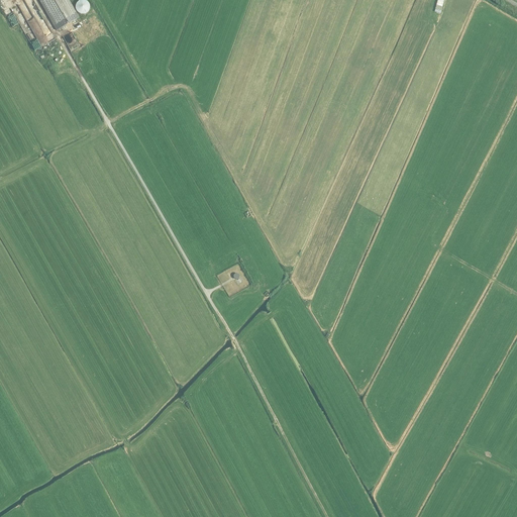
[(32,0),(25,0),(24,1),(48,43),(55,39),(32,0)]
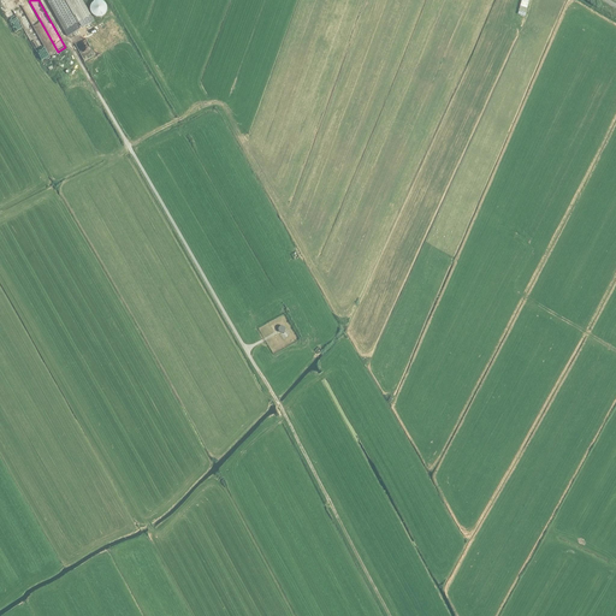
[(82,0),(45,0),(66,39),(94,23),(82,0)]
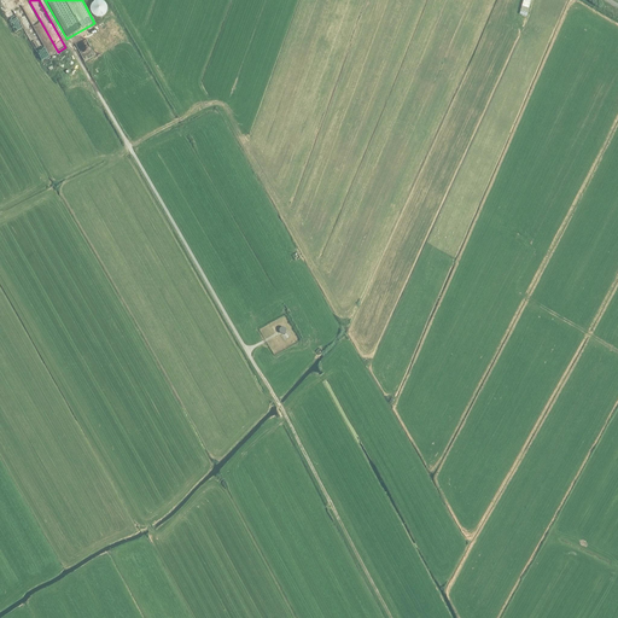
[(95,17),(98,17),(101,17),(104,16),(106,15),(108,11),(108,9),(108,6),(106,4),(104,1),(100,0),(98,0),(94,1),(92,4),(91,6),(91,9),(91,12),(93,15),(95,17)]
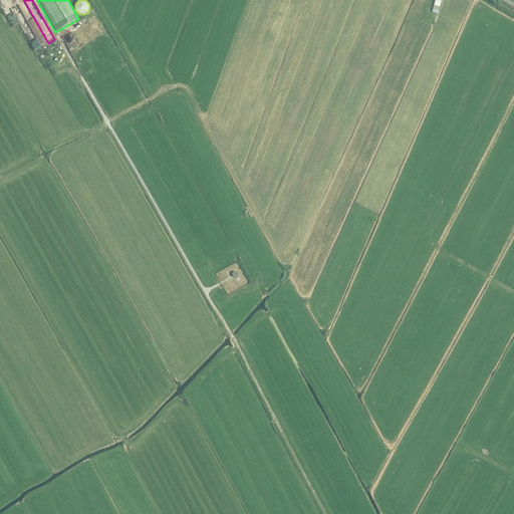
[(24,1),(18,5),(41,46),(48,43),(24,1)]
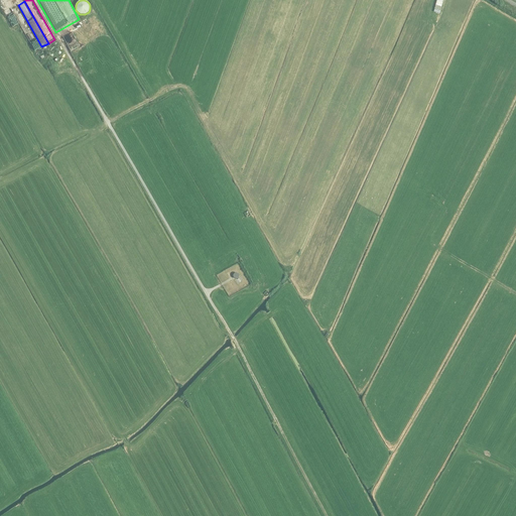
[(17,5),(11,9),(34,51),(41,47),(17,5)]
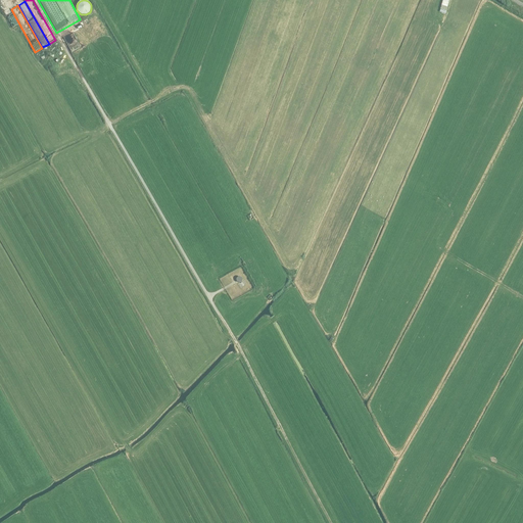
[(36,56),(38,61),(48,58),(45,52),(36,56)]
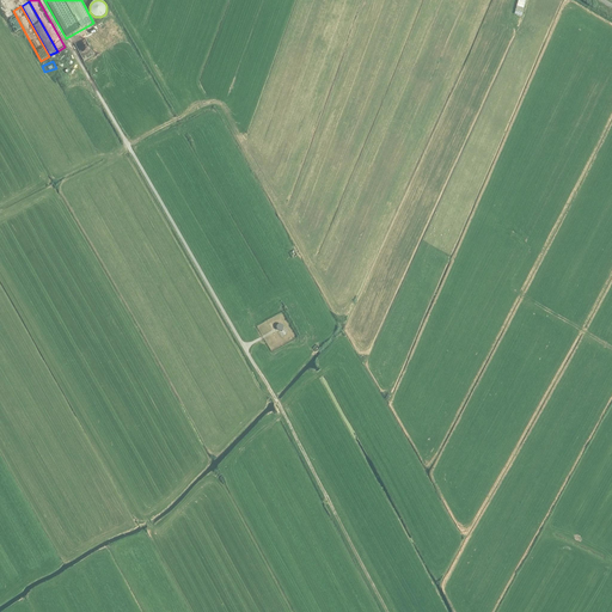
[(78,78),(81,74),(74,68),(71,72),(78,78)]
